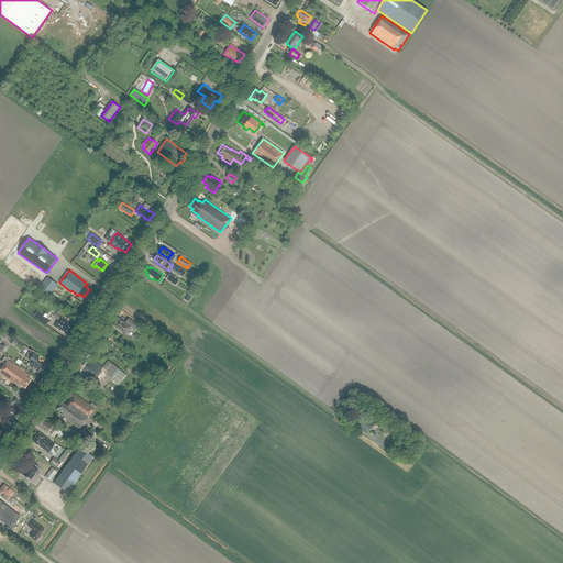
[(168,275),(166,279),(176,285),(178,280),(168,275)]
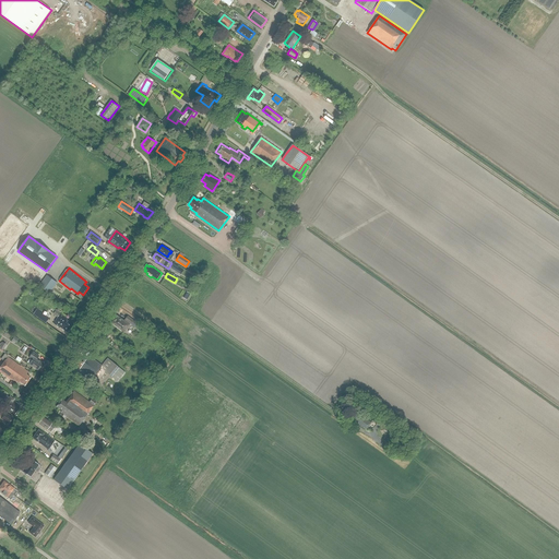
[(49,294),(57,283),(47,275),(39,286),(49,294)]
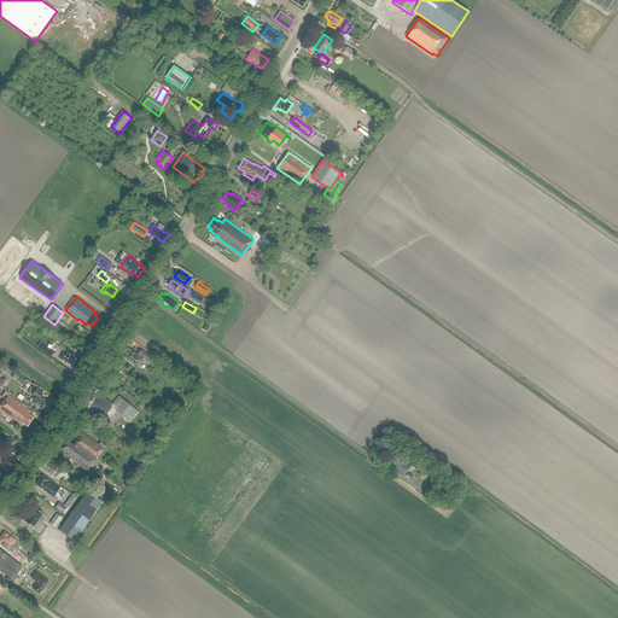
[(54,353),(40,343),(36,348),(51,357),(54,353)]
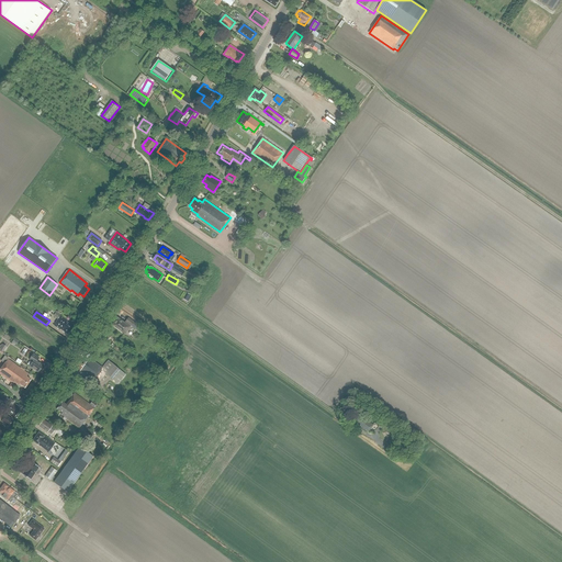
[(74,326),(68,323),(69,322),(62,316),(55,325),(60,329),(60,328),(68,334),(74,326)]
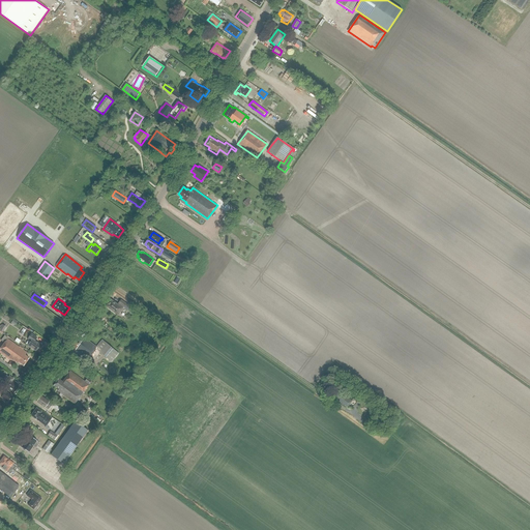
[(119,304),(124,308),(128,312),(131,307),(121,300),(118,304),(116,302),(115,303),(112,300),(107,306),(117,315),(122,307),(119,305),(119,304)]
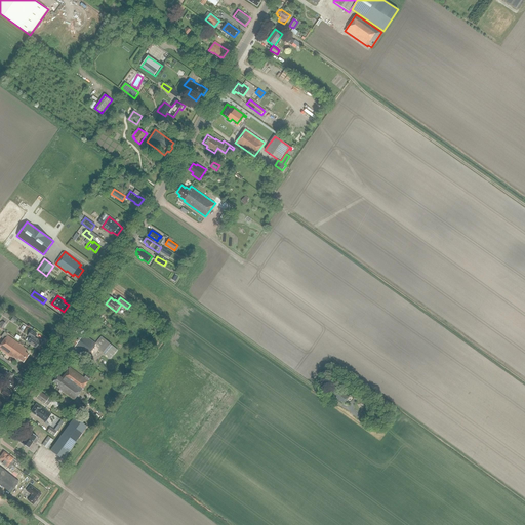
[(40,341),(35,337),(36,334),(31,331),(27,336),(30,338),(27,342),(36,349),(40,341)]
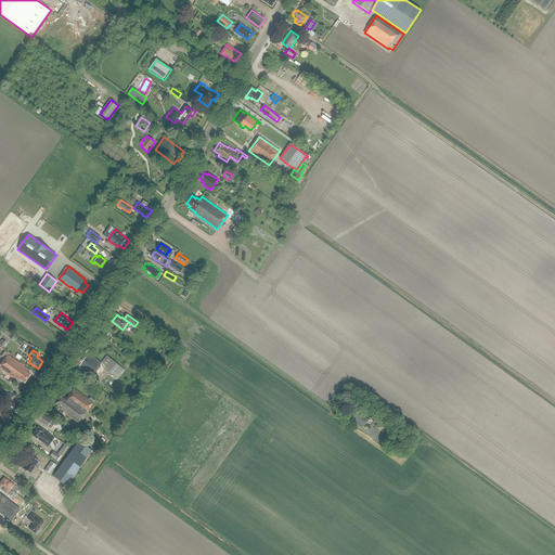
[(20,379),(24,384),(30,375),(27,372),(29,370),(8,355),(0,364),(0,369),(11,377),(12,377),(14,379),(15,378),(18,381),(20,379)]
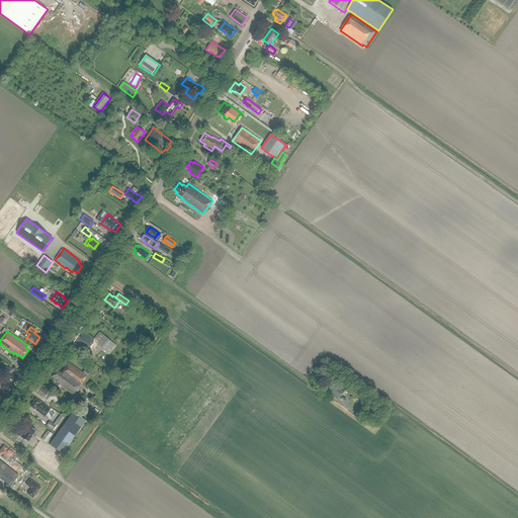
[(115,344),(100,333),(95,340),(83,331),(80,335),(77,333),(76,334),(74,333),(71,337),(73,339),(72,340),(87,351),(94,342),(108,353),(115,344)]
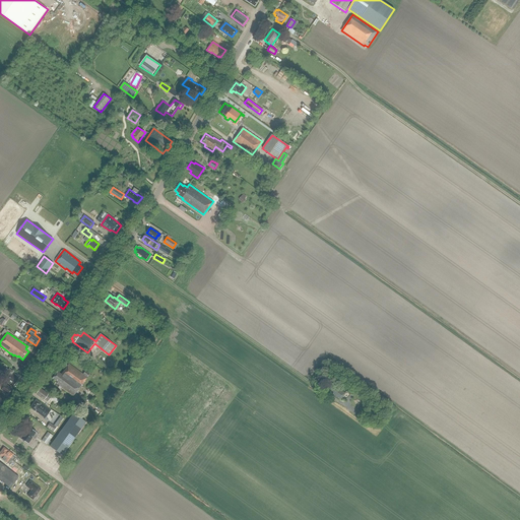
[(85,371),(83,375),(69,364),(61,375),(57,372),(52,379),(57,382),(56,384),(61,387),(60,388),(73,397),(87,378),(89,374),(85,371)]
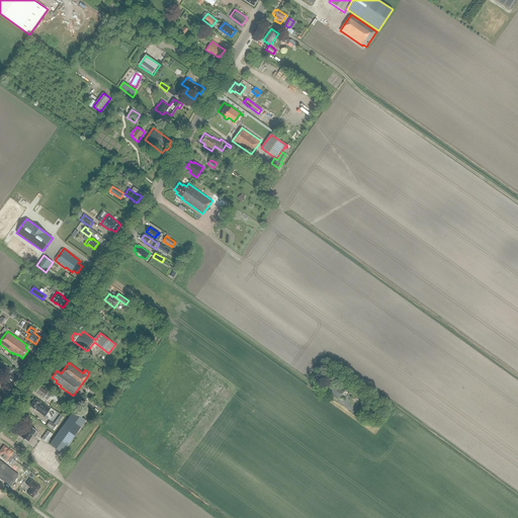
[(18,377),(11,373),(13,370),(9,367),(3,376),(7,378),(7,379),(14,383),(18,377)]
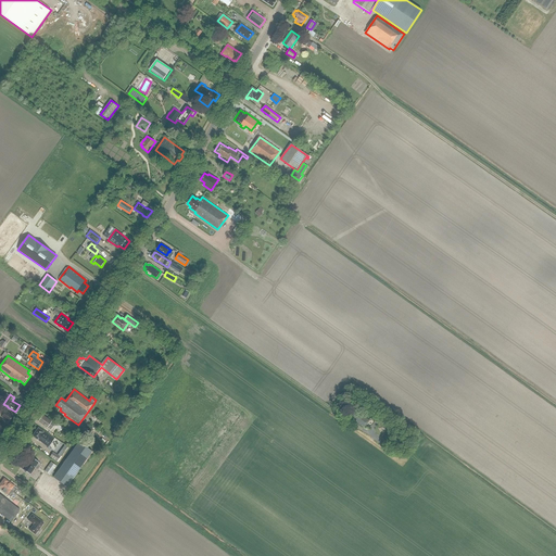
[(0,409),(0,415),(9,421),(12,416),(1,408),(0,409)]
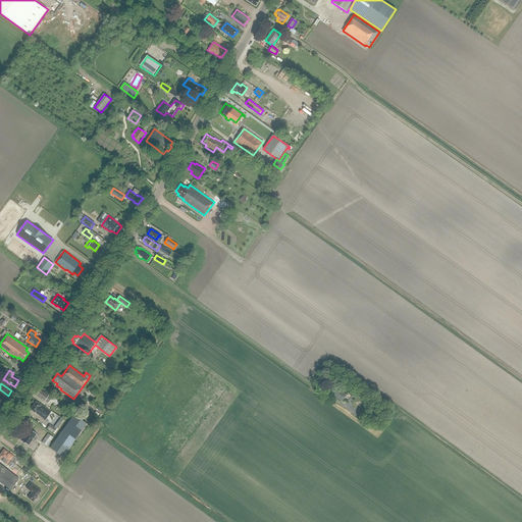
[(347,395),(335,386),(334,388),(332,387),(330,390),(332,393),(330,394),(342,402),(347,395)]
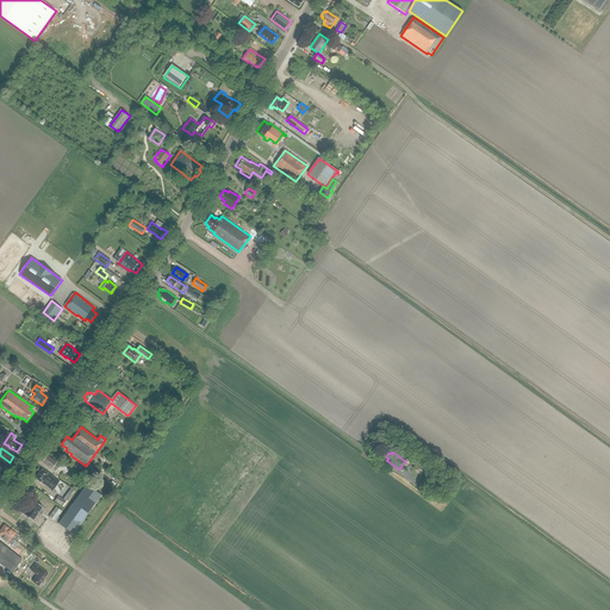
[(48,456),(42,462),(51,470),(53,468),(57,471),(61,466),(56,462),(48,456)]
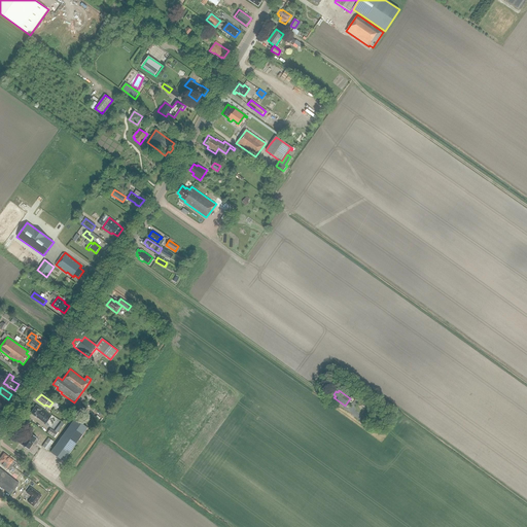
[(31,413),(41,421),(45,423),(50,417),(36,406),(31,413)]
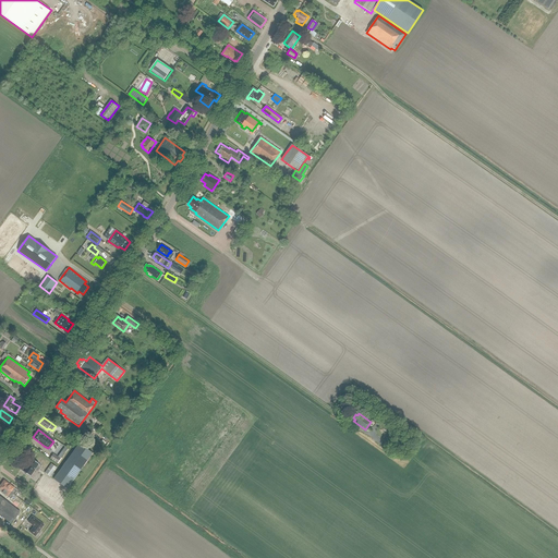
[(79,444),(53,480),(67,488),(83,465),(84,466),(91,458),(89,457),(92,455),(92,456),(93,453),(79,444)]
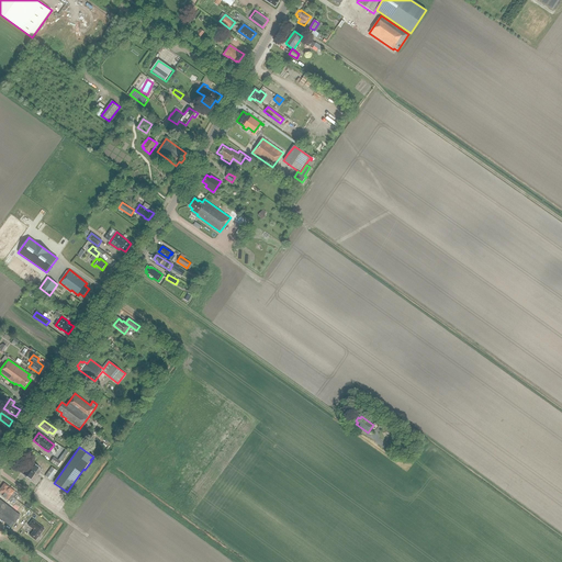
[(53,457),(49,462),(57,467),(60,462),(53,457)]
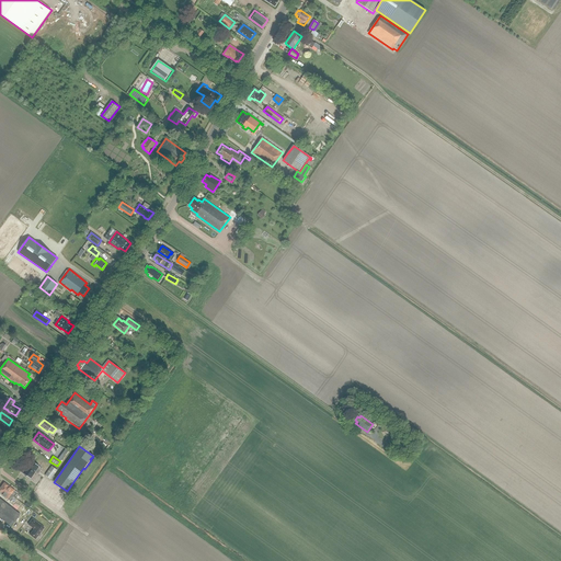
[(22,473),(26,476),(25,477),(29,479),(30,478),(31,479),(35,472),(38,473),(42,469),(39,467),(31,460),(31,461),(29,466),(27,465),(24,469),(25,469),(23,473),(22,473)]
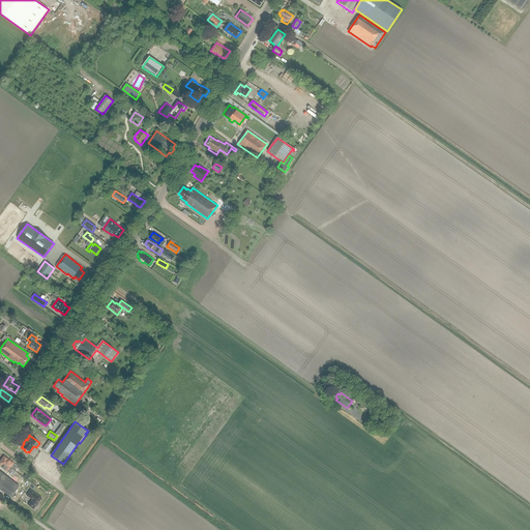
[(48,441),(42,449),(48,453),(54,444),(48,441)]
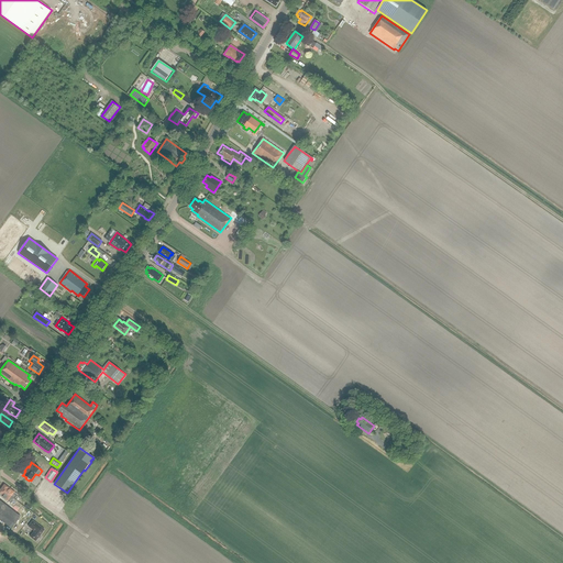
[(4,485),(1,489),(7,493),(7,494),(14,499),(18,495),(14,494),(14,493),(4,485)]
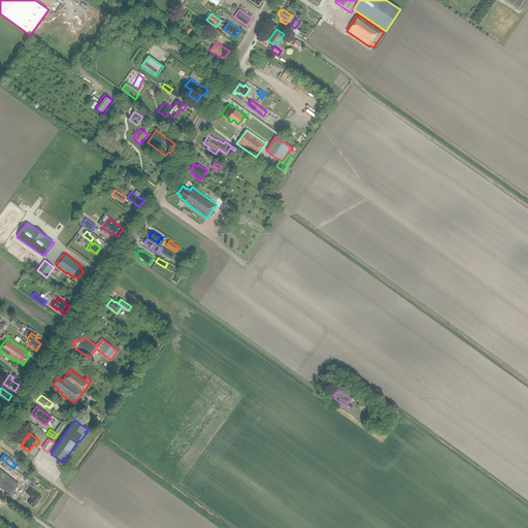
[(10,472),(13,468),(6,463),(6,462),(1,459),(0,460),(0,462),(3,465),(3,466),(10,472)]
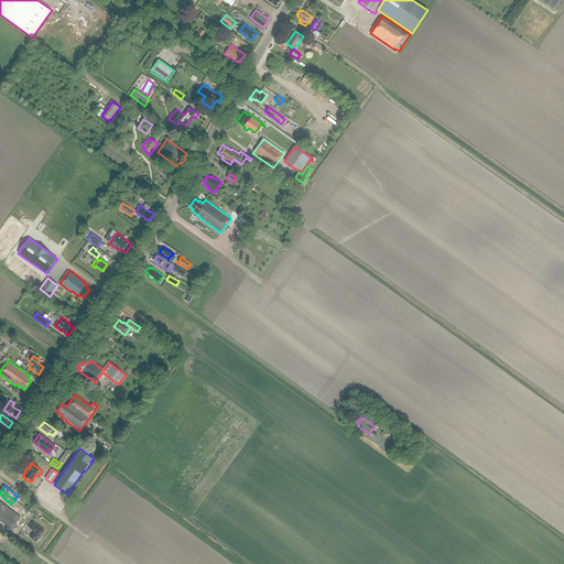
[(0,501),(0,520),(12,530),(22,518),(0,501)]
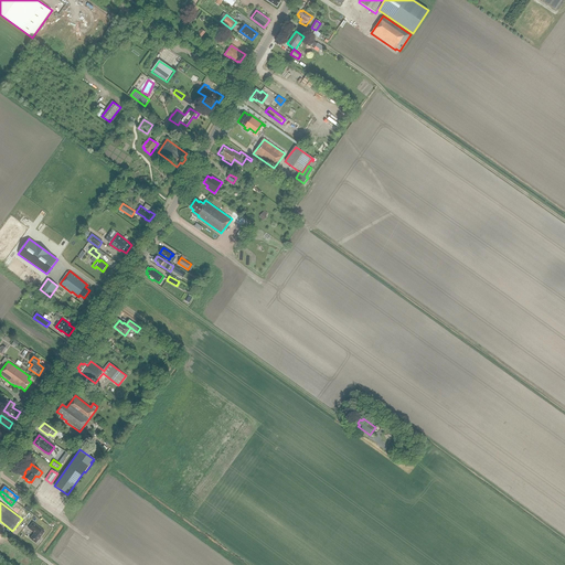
[(36,543),(45,532),(33,523),(29,529),(35,533),(31,539),(36,543)]
